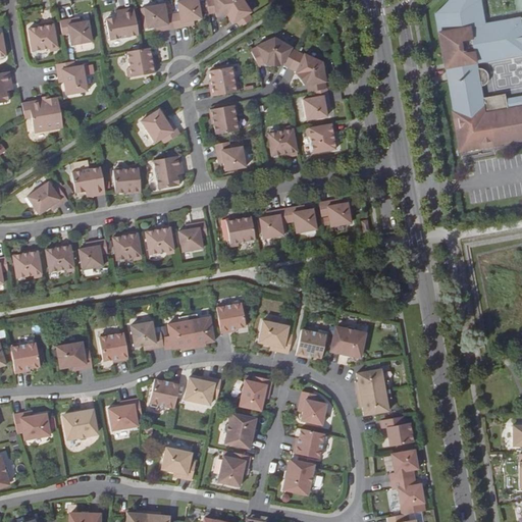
[(189,0),(177,2),(179,13),(181,28),(190,27),(189,21),(194,20),(202,19),(198,0),(189,0)]
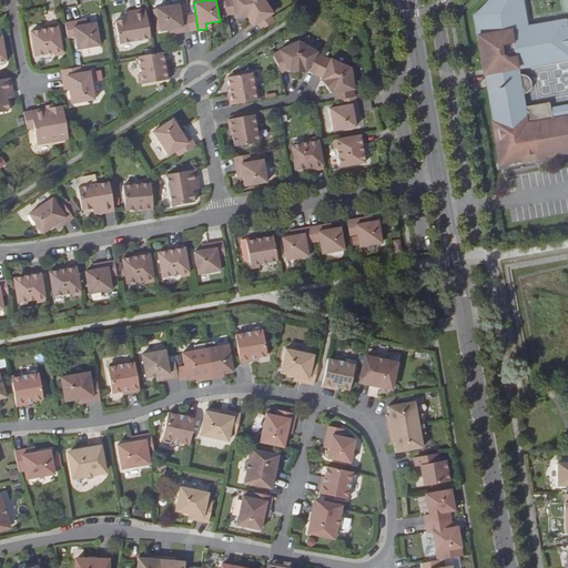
[(224,0),(227,16),(234,14),(235,19),(246,17),(253,0),(224,0)]
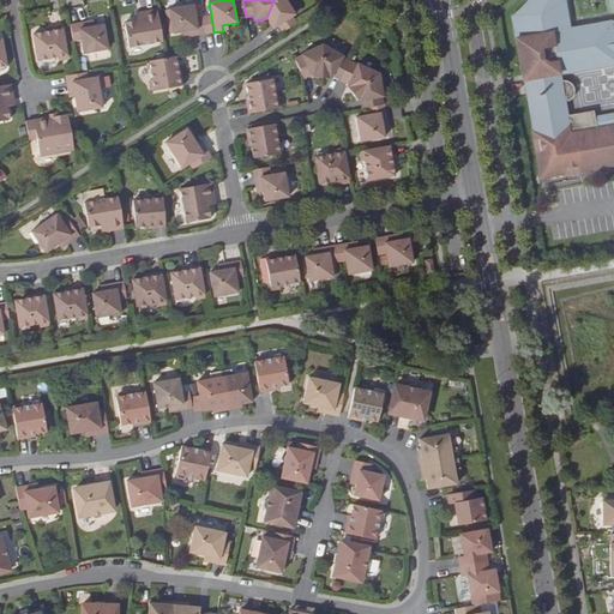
[(296,14),(286,0),(274,0),(266,18),(274,29),(278,25),(283,32),(298,23),(293,17),(296,14)]
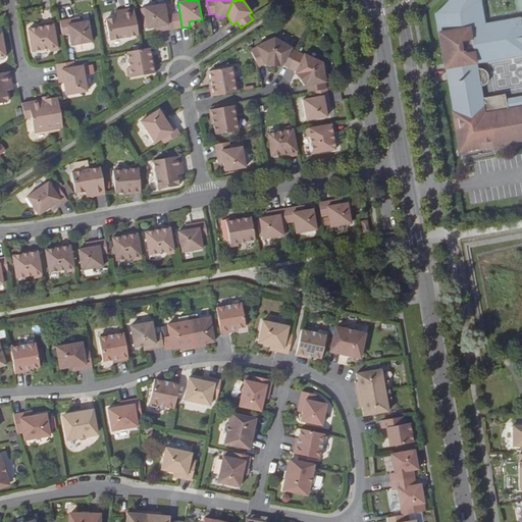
[(486,96),(484,84),(481,65),(480,59),(521,52),(486,22),(481,0),(521,0),(521,39),(520,41),(521,40),(521,0),(449,0),(437,12),(447,66),(448,66),(456,110),(454,110),(461,150),(521,139),(521,105),(512,107),(510,92),(486,96)]
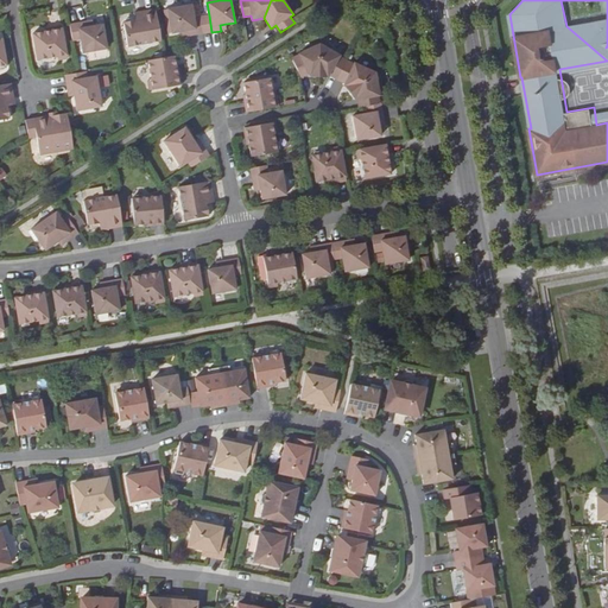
[(197,35),(194,18),(191,5),(168,10),(171,33),(181,32),(187,31),(188,37),(197,35)]
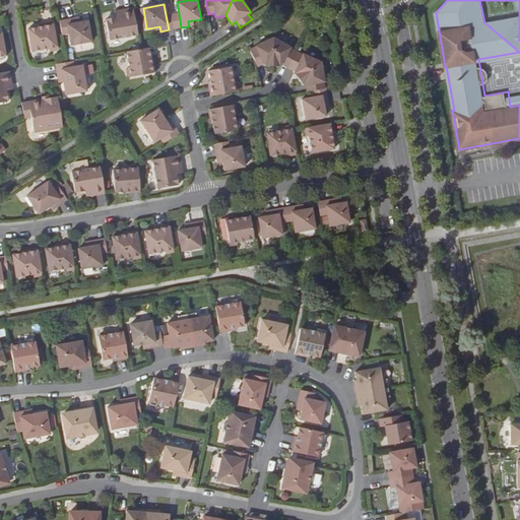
[(138,35),(133,8),(121,10),(122,16),(116,17),(106,19),(110,40),(138,35)]
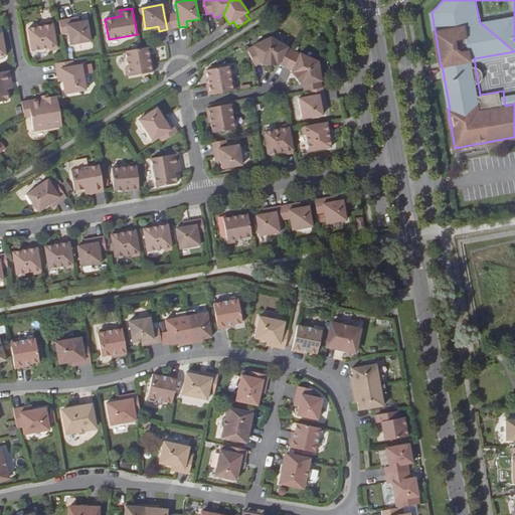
[(177,13),(170,15),(173,28),(179,27),(177,13)]
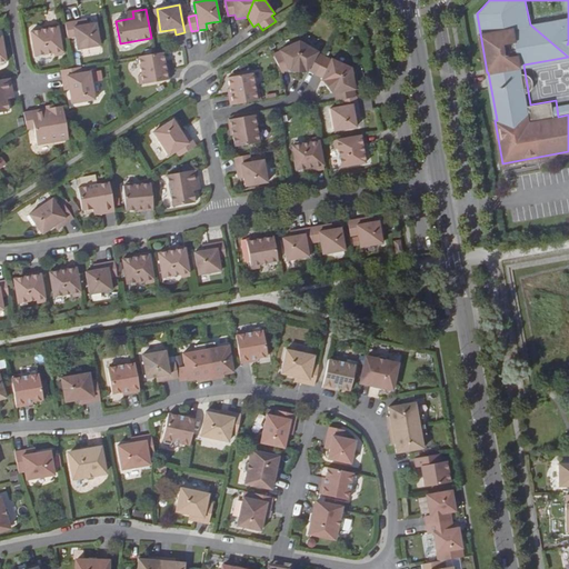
[(191,31),(188,17),(181,17),(185,32),(191,31)]
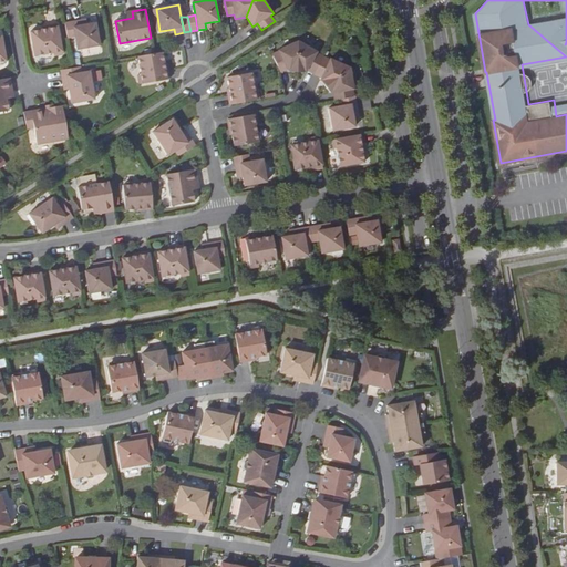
[(566,42),(566,18),(528,24),(566,57),(566,54),(565,44),(566,42)]
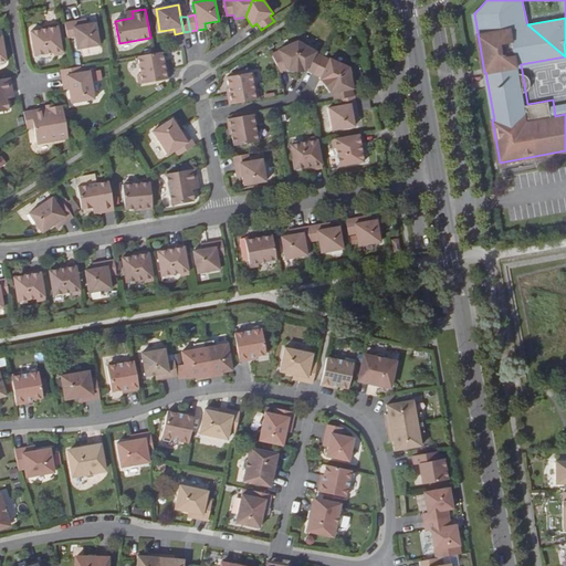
[(81,20),(72,21),(75,37),(77,49),(100,45),(96,22),(87,24),(82,25),(81,20)]
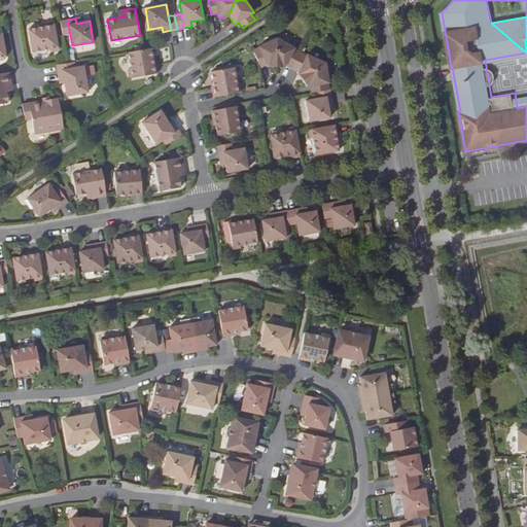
[(67,20),(61,21),(64,35),(70,34),(67,20)]
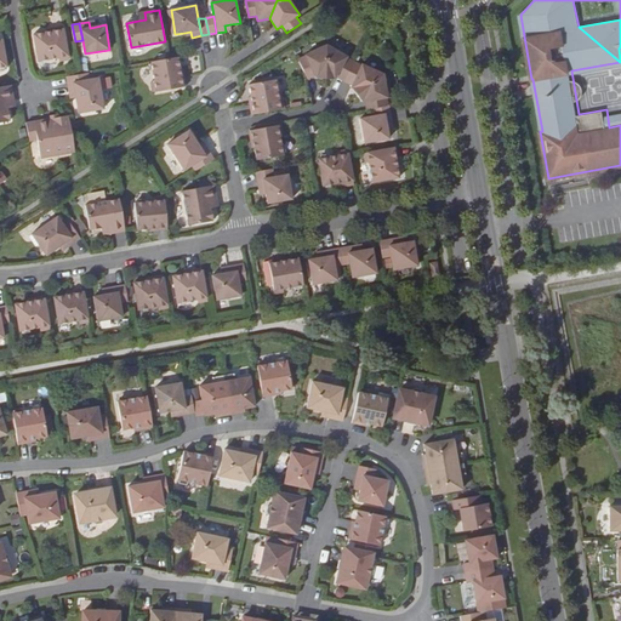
[(44,33),(43,29),(33,32),(38,58),(68,52),(63,28),(51,30),(44,33)]
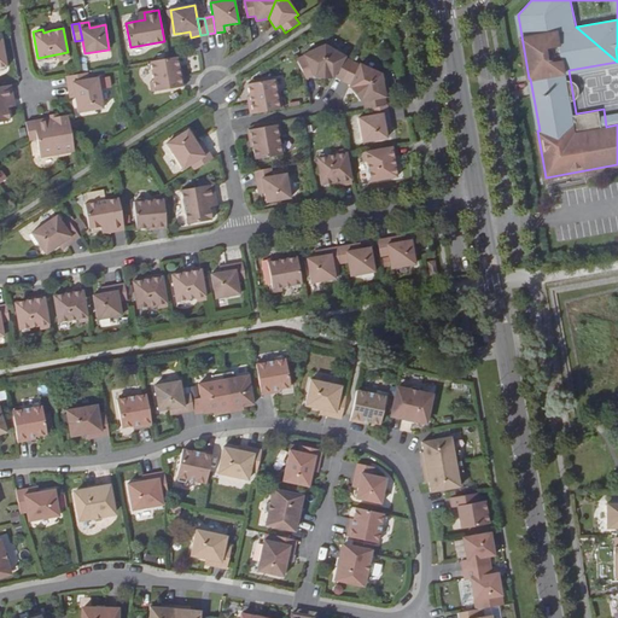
[(324,79),(325,45),(303,54),(303,56),(296,59),(303,75),(310,71),(314,79),(324,79)]
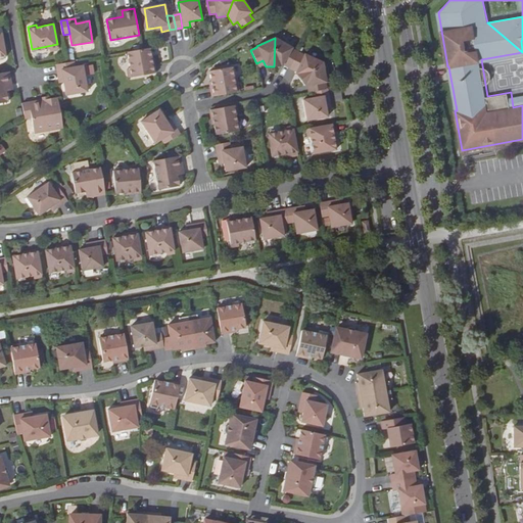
[(291,65),(298,52),(292,48),(292,47),(275,38),(274,66),(281,66),(284,61),(291,65)]
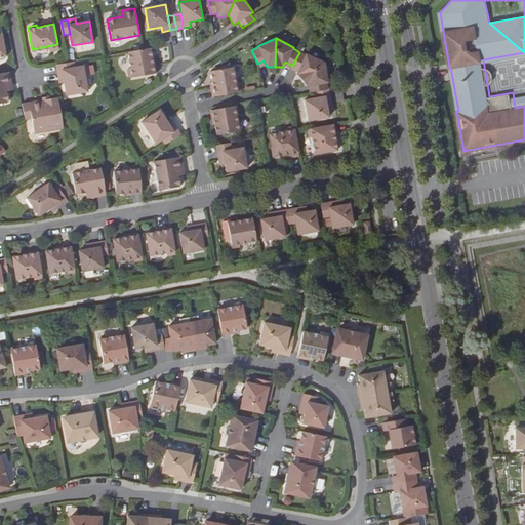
[(142,49),(127,52),(132,77),(153,74),(151,64),(149,56),(152,56),(150,48),(142,49)]
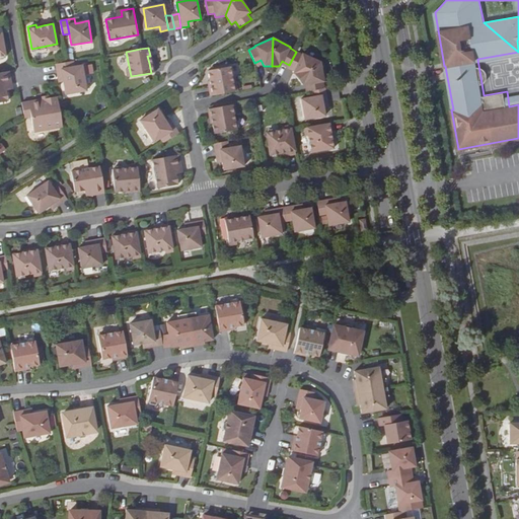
[(297,79),(320,62),(302,54),(301,55),(296,52),(289,65),(296,67),(293,73),(297,79)]
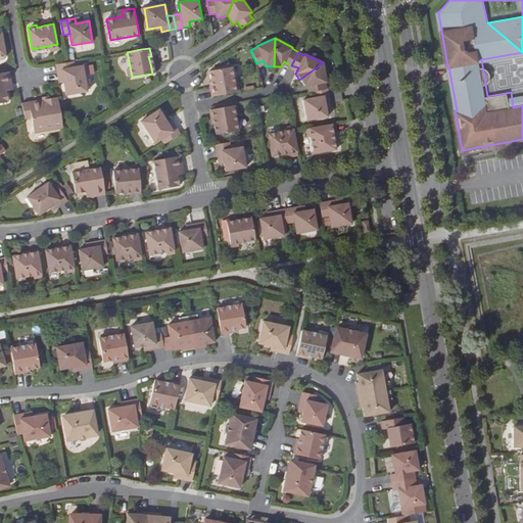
[(76,66),(74,61),(68,62),(56,64),(58,77),(63,76),(64,82),(66,95),(88,92),(83,65),(76,66)]
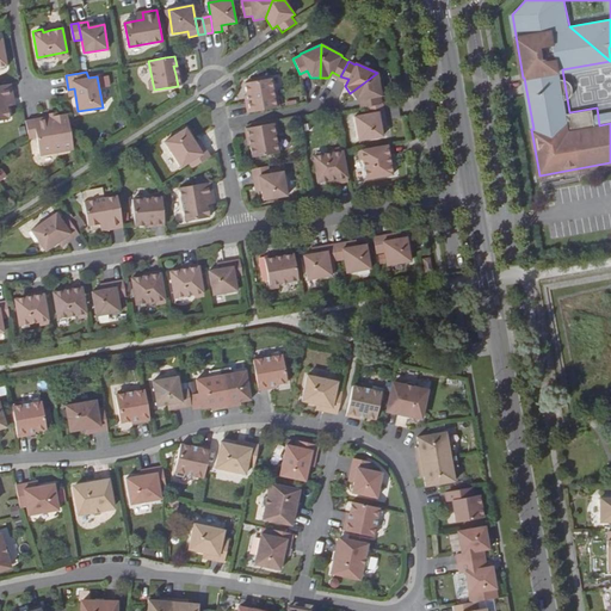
[(366,106),(382,104),(381,97),(382,96),(377,73),(350,93),(356,100),(363,99),(365,107),(366,106)]
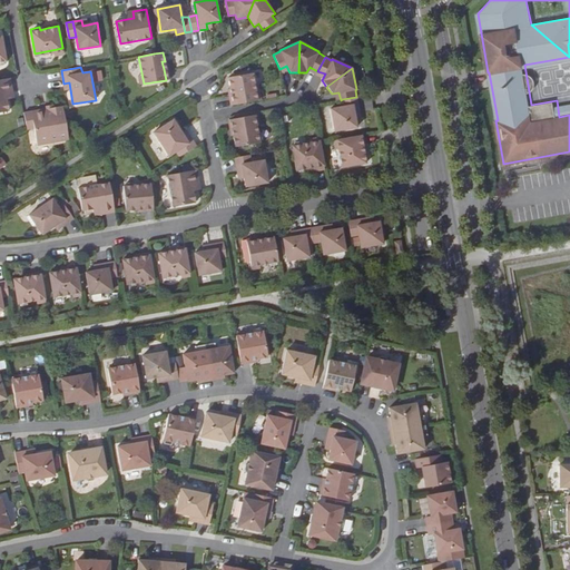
[(529,71),(526,71),(529,91),(530,91),(533,89),(534,88),(537,85),(538,82),(537,78),(536,75),(533,72),(531,71),(529,71)]
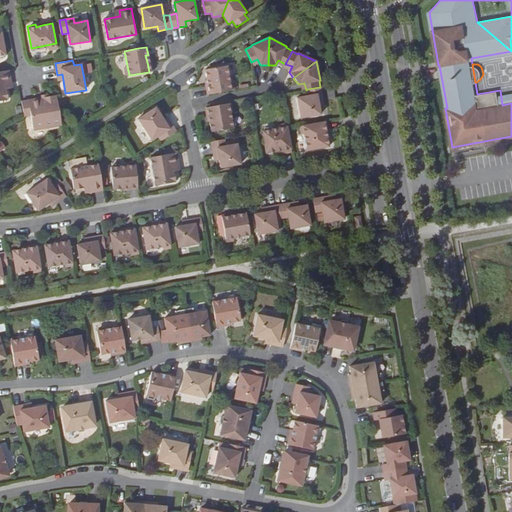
[(206,87),(207,95),(229,91),(225,66),(205,70),(207,80),(208,86),(206,87)]
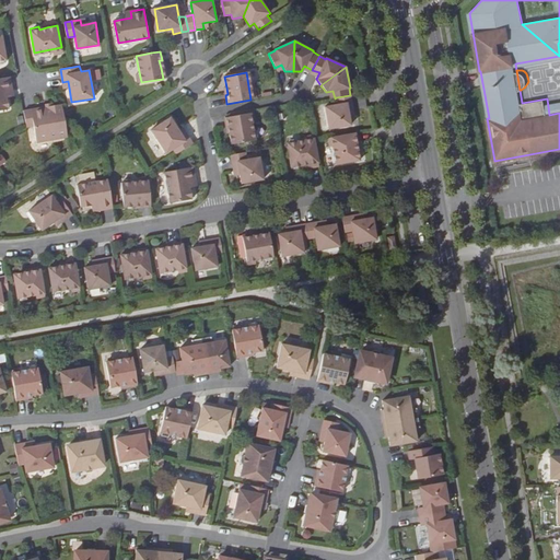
[(12,90),(10,77),(0,78),(0,109),(9,108),(7,97),(6,92),(12,90)]
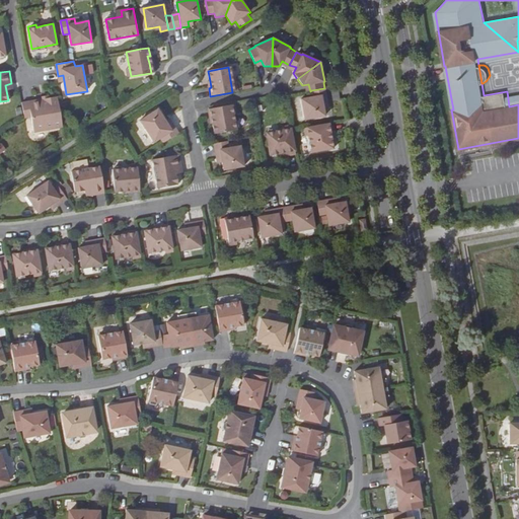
[(326,94),(325,88),(324,88),(311,90),(312,96),(326,94)]
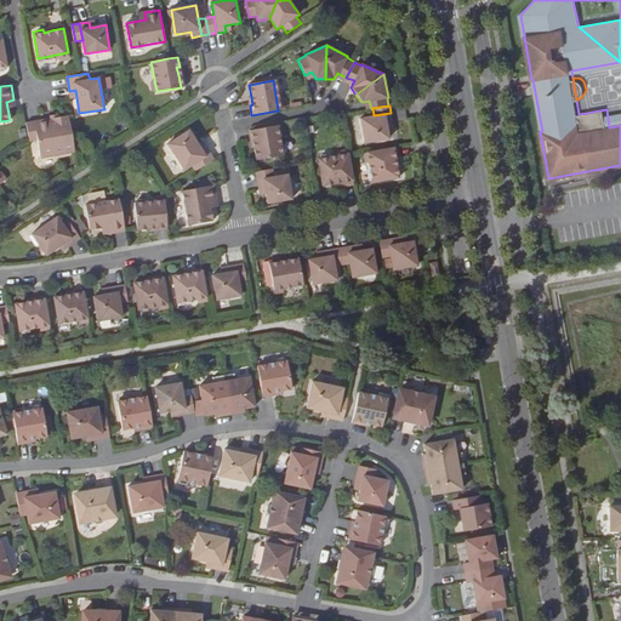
[(392,123),(391,113),(374,115),(359,118),(364,143),(389,138),(387,130),(386,124),(392,123)]
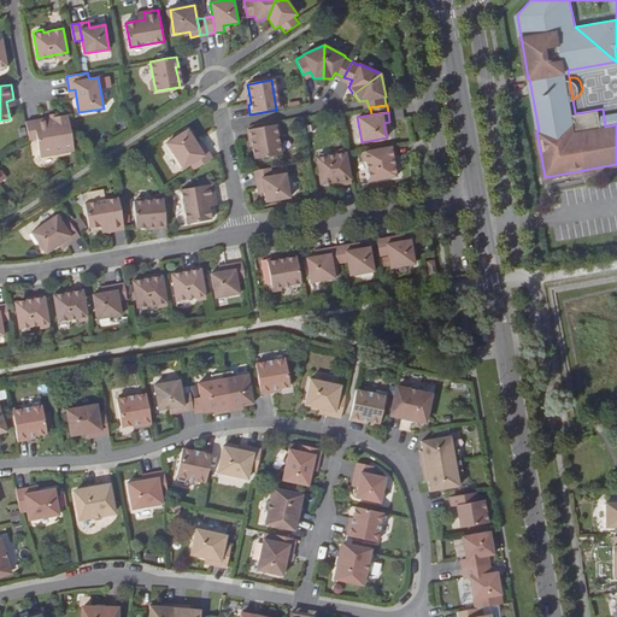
[(76,151),(69,113),(27,122),(30,140),(37,139),(41,157),(76,151)]
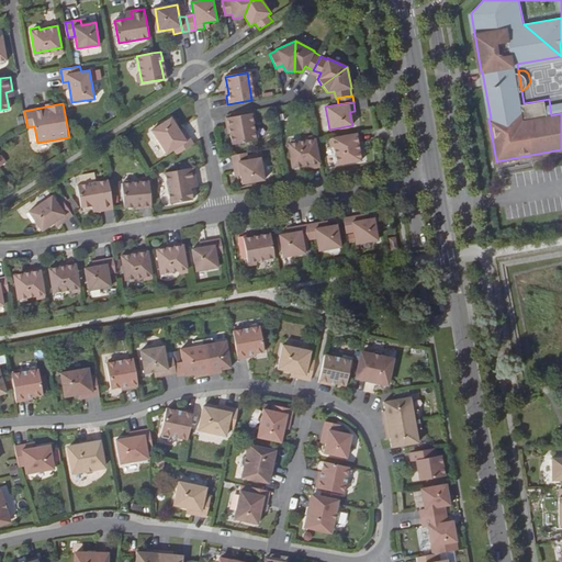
[(254,141),(248,114),(225,119),(226,126),(228,126),(229,134),(232,145),(254,141)]
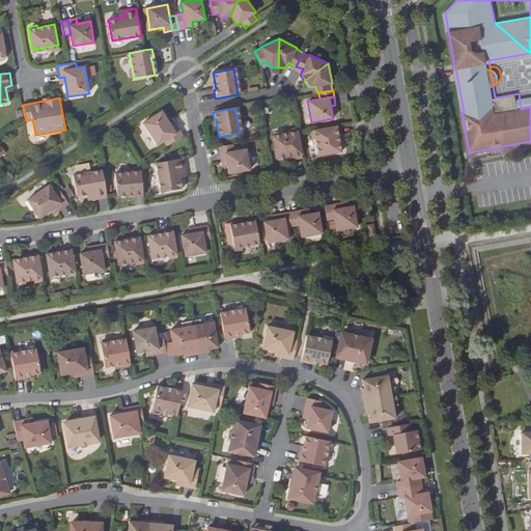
[(164,141),(168,146),(183,136),(175,124),(171,128),(169,122),(161,111),(142,123),(158,145),(164,141)]
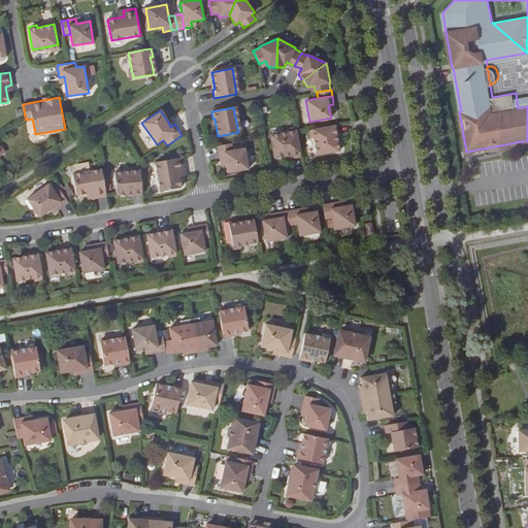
[(338,133),(336,125),(315,129),(319,155),(339,151),(337,140),(336,133),(338,133)]
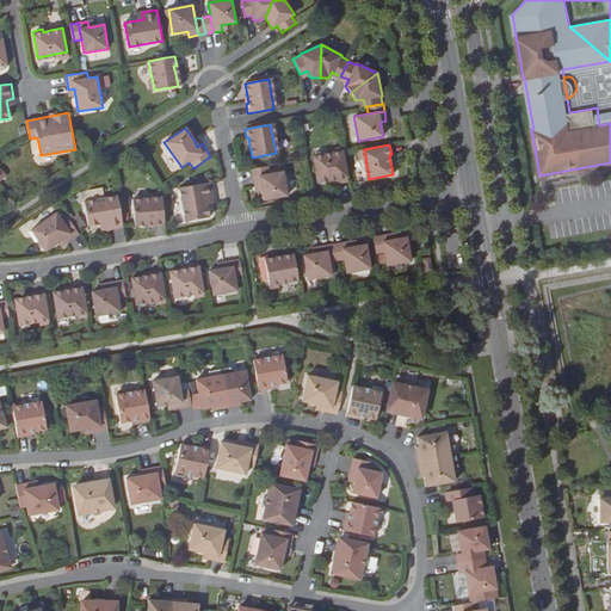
[(338,181),(347,180),(343,154),(313,159),(318,183),(329,180),(338,179),(338,181)]
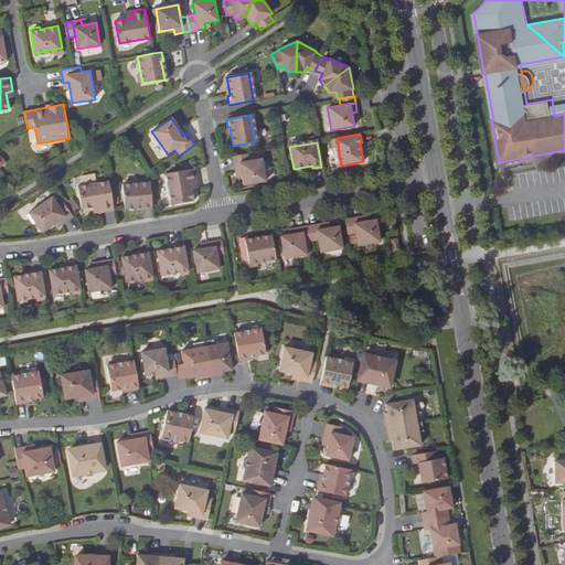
[(249,160),(248,155),(233,157),(234,163),(249,160)]
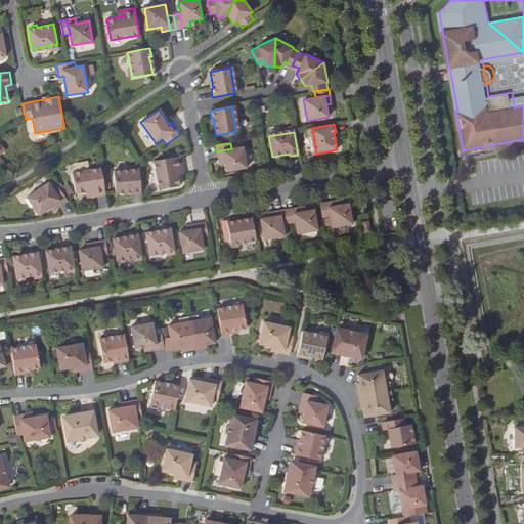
[(231,148),(217,151),(218,159),(223,159),(224,164),(225,171),(247,168),(243,146),(231,148)]
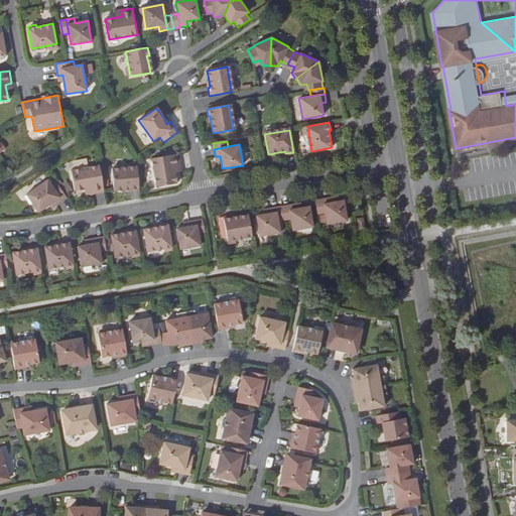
[(174,167),(179,166),(178,154),(151,158),(156,186),(176,183),(175,173),(174,167)]
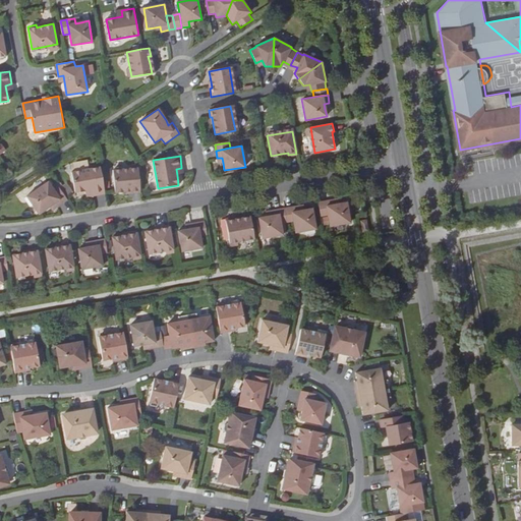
[(105,193),(100,166),(71,172),(75,192),(85,191),(92,190),(93,195),(105,193)]
